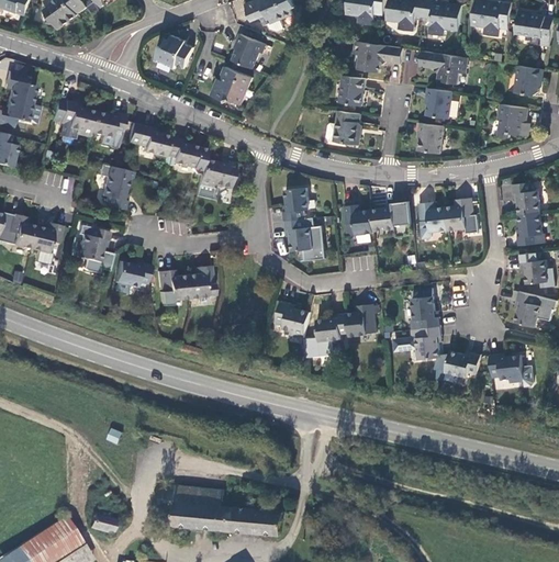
[(0,7),(23,15),(29,0),(0,0),(0,7)]
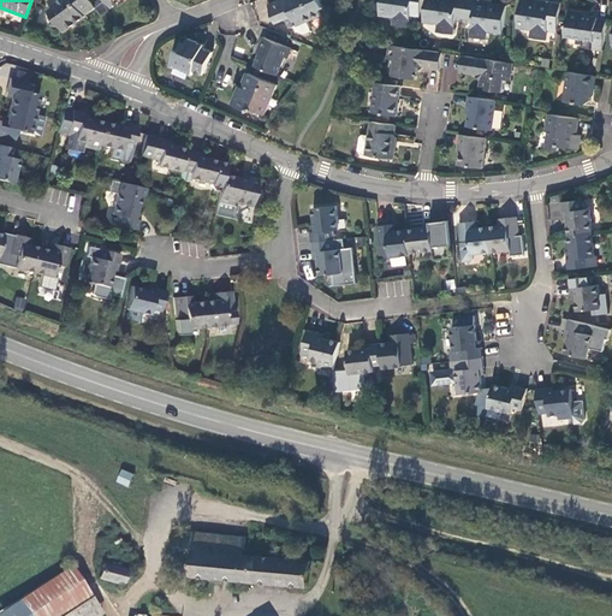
[(48,0),(47,1),(53,9),(48,12),(53,19),(53,25),(59,27),(64,34),(85,18),(85,16),(94,9),(87,0),(48,0)]
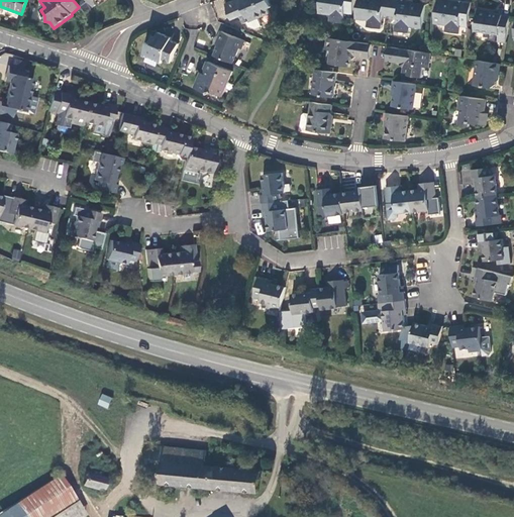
[(237,0),(233,0),(223,4),(230,19),(238,15),(241,23),(245,21),(247,26),(253,29),(261,26),(255,17),(268,12),(266,7),(269,6),(266,0),(238,0),(237,0)]
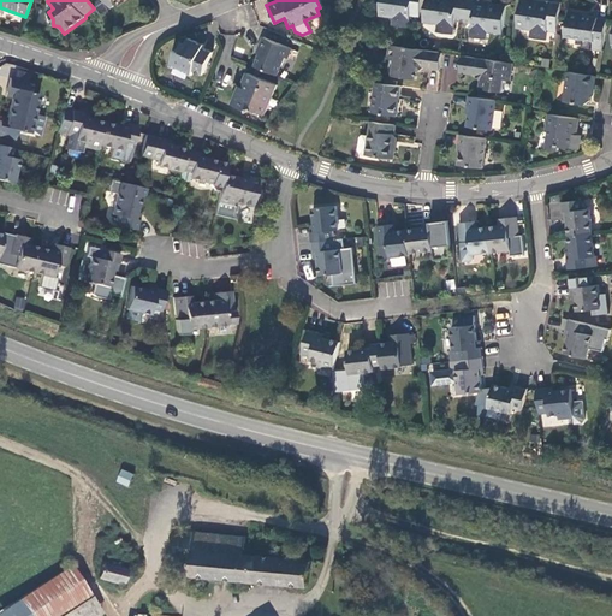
[(379,0),(378,16),(392,17),(391,25),(405,28),(408,11),(417,12),(417,0),(379,0)]
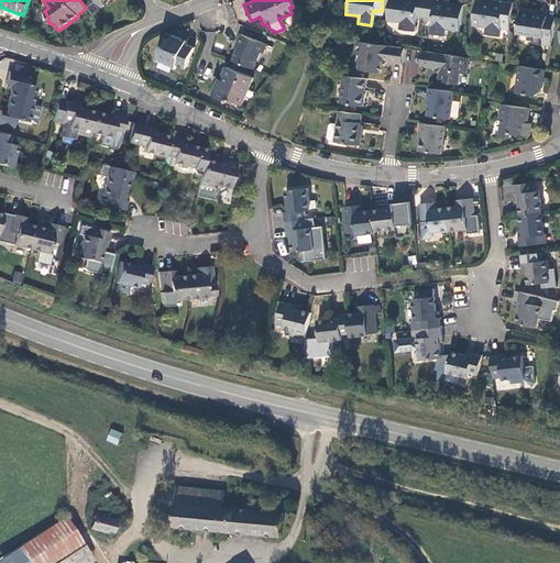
[(387,0),(385,20),(399,22),(398,29),(413,31),(415,17),(421,18),(425,0),(387,0)]
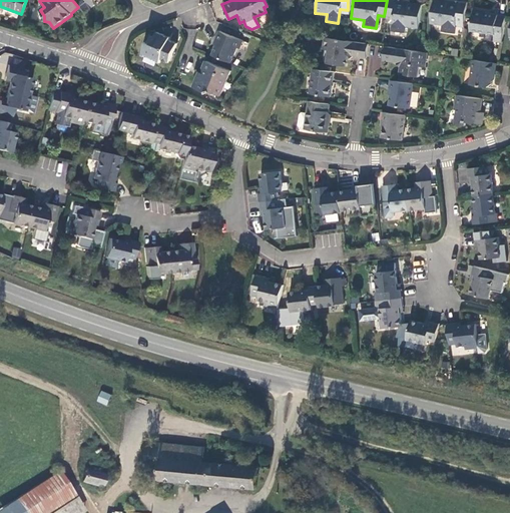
[(387,0),(384,16),(392,17),(390,30),(403,32),(404,26),(416,28),(420,5),(405,3),(402,0),(387,0)]
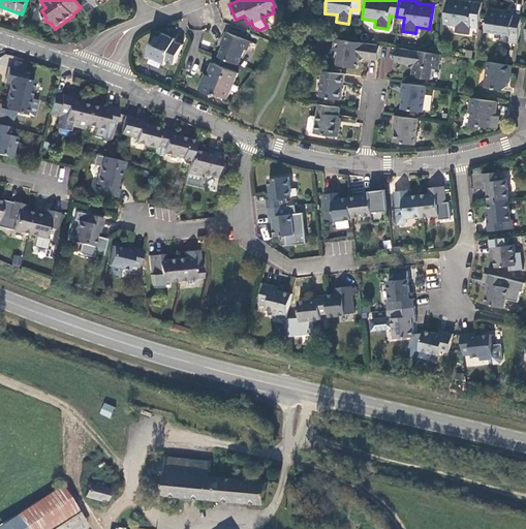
[(463,0),(461,2),(445,0),(442,24),(456,25),(455,32),(467,34),(469,21),(477,22),(481,2),(465,0),(463,0)]
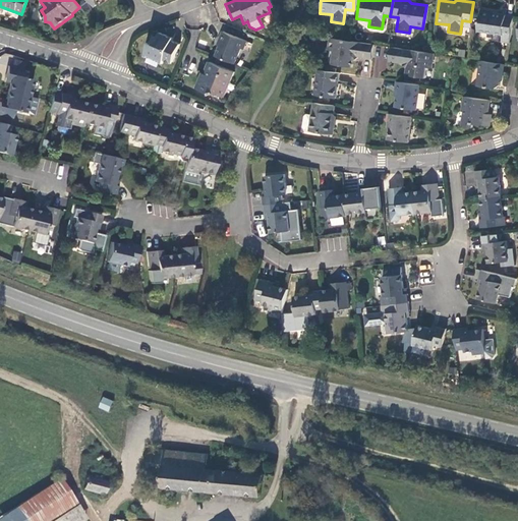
[(491,11),(479,9),(476,32),(500,35),(499,41),(507,43),(511,15),(491,12),(491,11)]
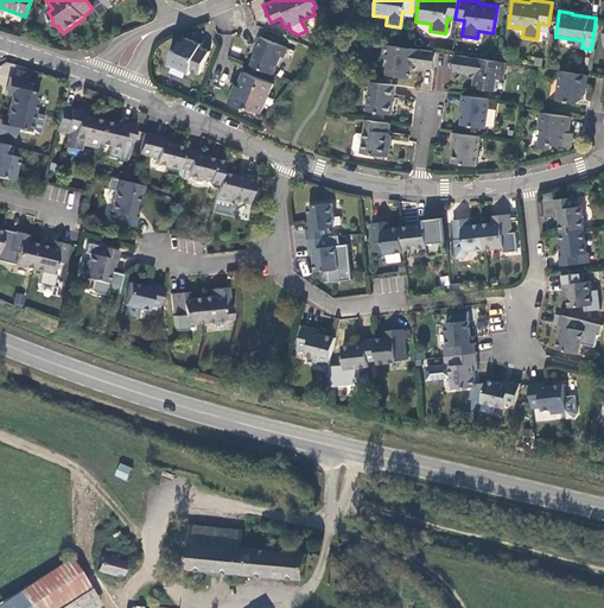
[(256,48),(249,65),(272,74),(279,56),(281,57),(285,48),(258,37),(254,46),(256,48)]
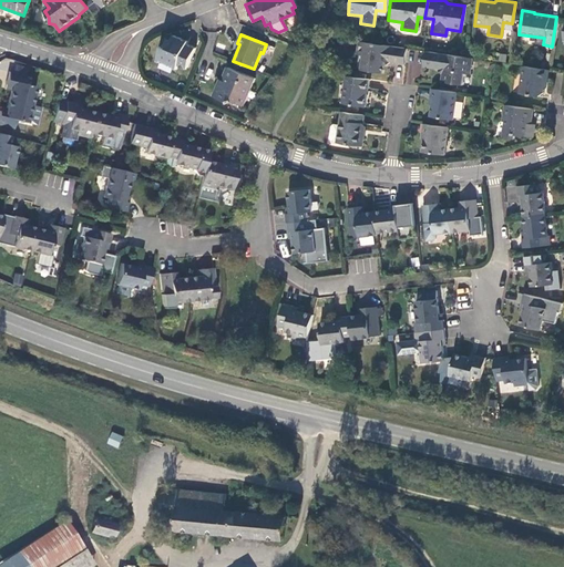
[(162,47),(155,62),(157,62),(159,60),(173,65),(172,69),(175,70),(176,65),(185,69),(193,48),(185,44),(186,42),(172,35),(170,41),(166,40),(163,47),(162,47)]
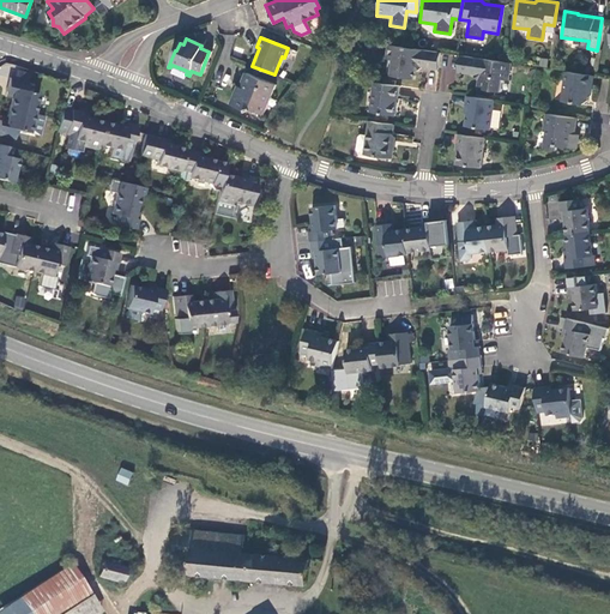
[(439,53),(386,44),(385,59),(391,60),(388,74),(412,79),(414,68),(417,67),(436,70),(439,53)]
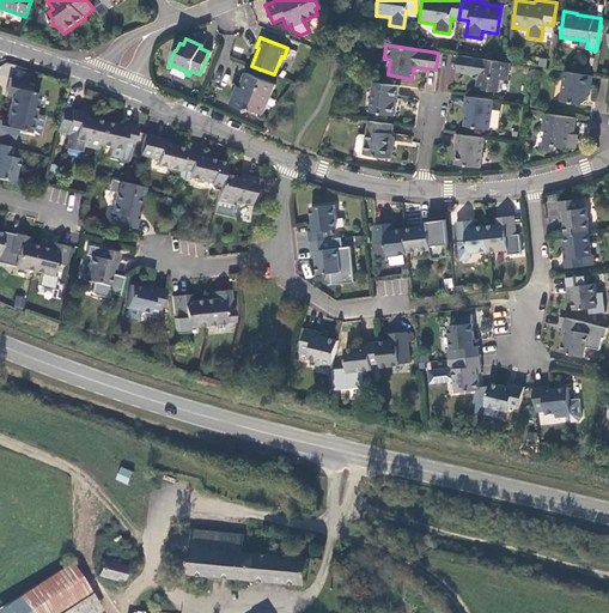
[(507,62),(457,55),(456,71),(475,74),(476,77),(475,87),(498,91),(500,79),(505,79),(507,62)]
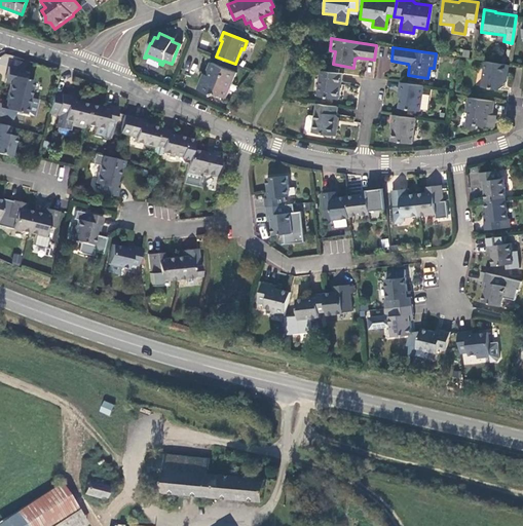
[(384,71),(383,59),(375,60),(376,72),(384,71)]
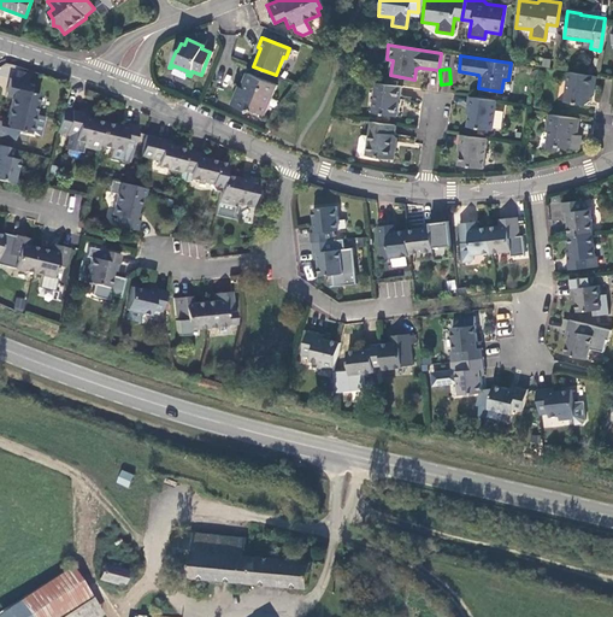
[(594,75),(567,71),(564,101),(583,104),(587,101),(589,86),(591,87),(594,75)]
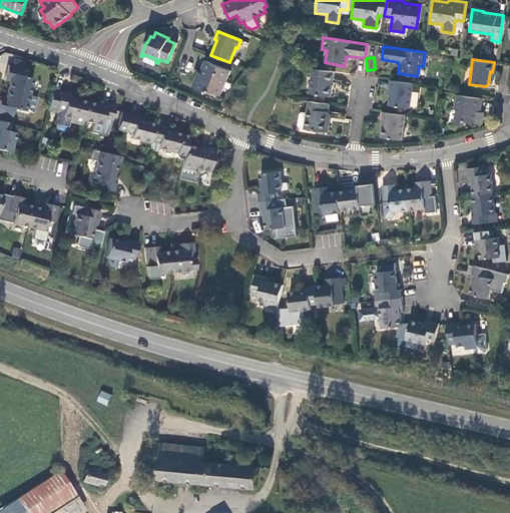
[(199,76),(196,75),(191,88),(205,93),(208,92),(218,95),(228,70),(204,61),(201,69),(203,75),(199,76)]
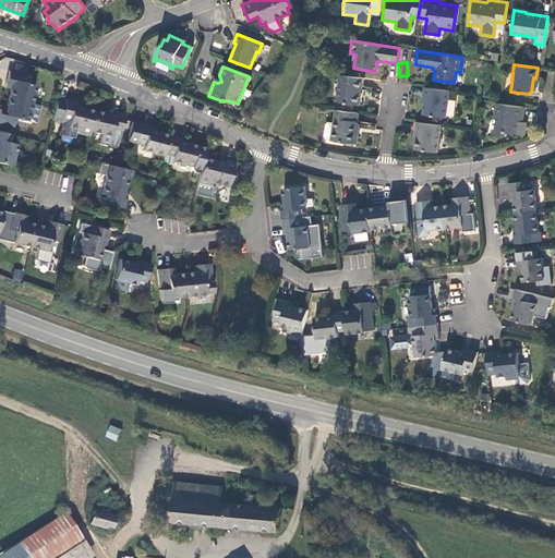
[(24,74),(5,70),(2,87),(8,88),(5,98),(28,102),(32,86),(22,83),(24,74)]
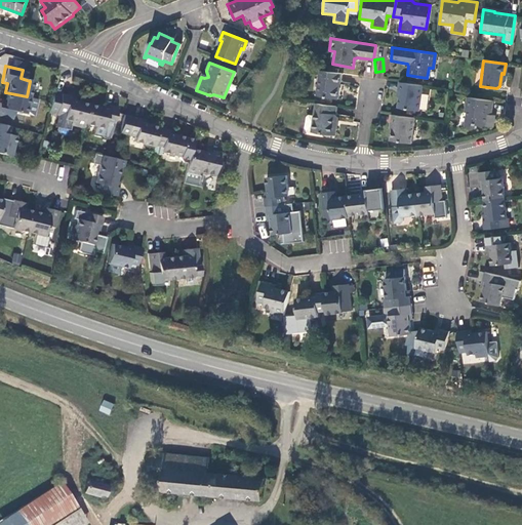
[(339,74),(320,71),(316,95),(335,98),(339,74)]
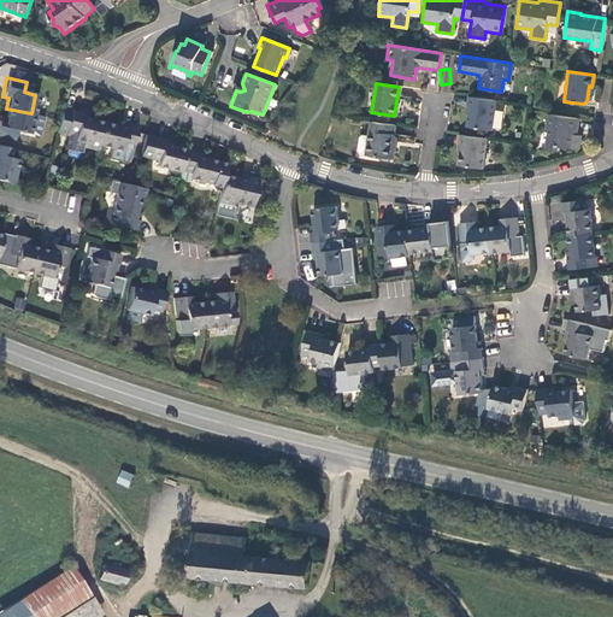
[(494,100),(467,97),(466,106),(469,107),(466,127),(490,130),(494,100)]
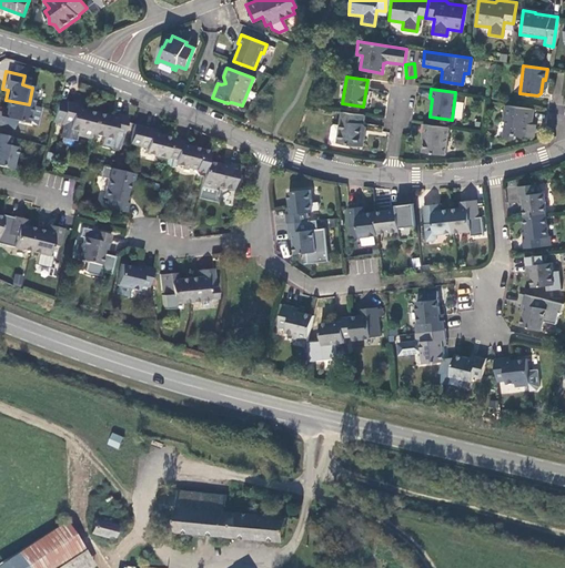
[(29,104),(6,100),(3,108),(0,107),(0,125),(11,129),(13,120),(24,123),(29,104)]
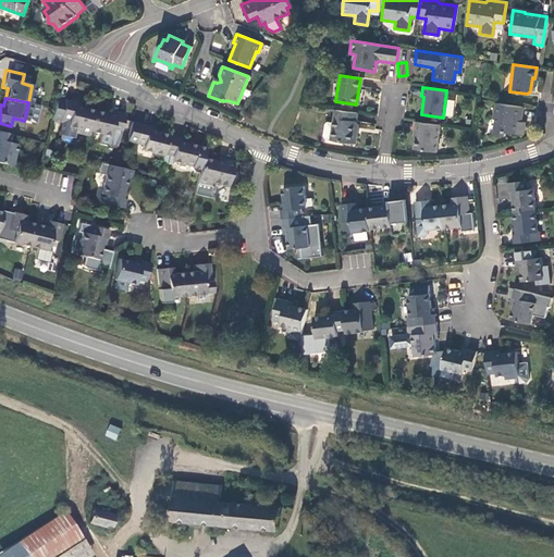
[(76,102),(53,98),(49,120),(58,121),(58,122),(60,123),(58,135),(70,137),(72,133),(85,135),(86,132),(91,111),(75,107),(76,102)]
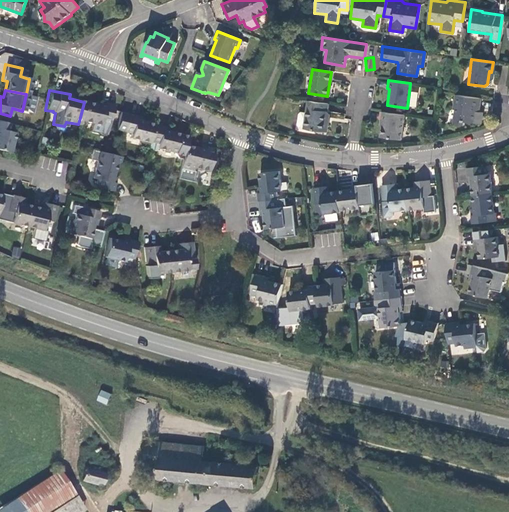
[(454,110),(452,123),(462,125),(463,121),(479,124),(480,112),(474,111),(475,106),(477,107),(479,98),(454,95),(452,110),(454,110)]
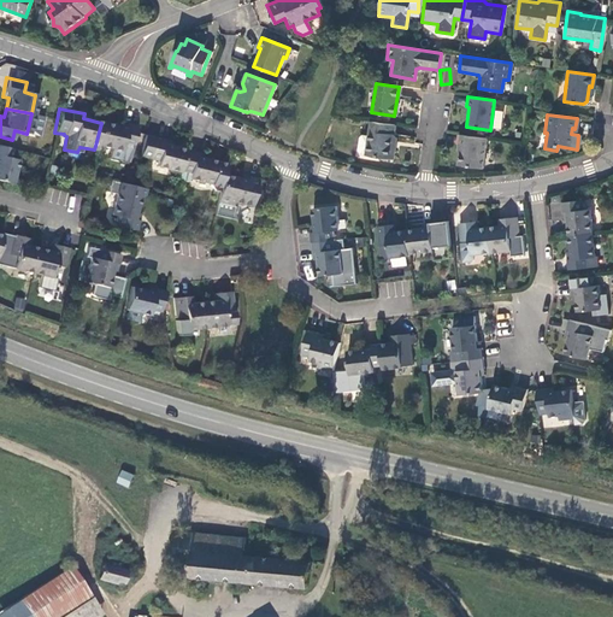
[(365,154),(390,159),(393,145),(390,145),(393,125),(370,122),(367,135),(363,135),(359,136),(357,150),(360,153),(365,153),(365,154)]
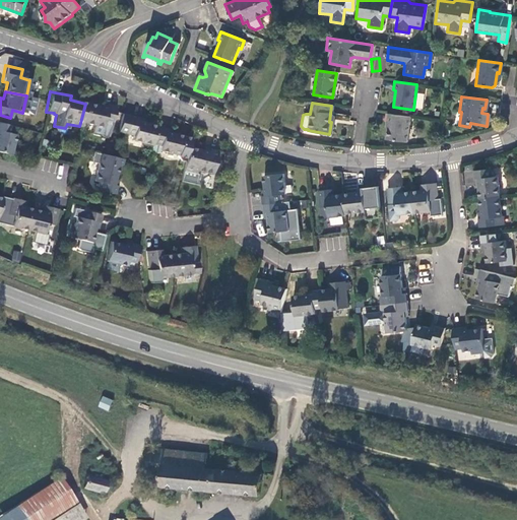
[(99,107),(85,104),(80,123),(92,125),(90,132),(107,136),(114,107),(100,104),(99,107)]
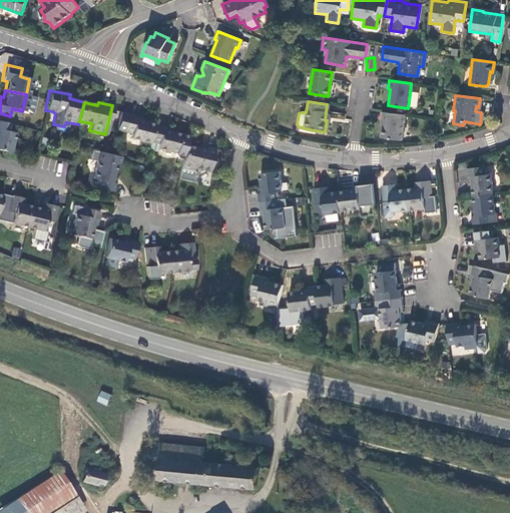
[(134,115),(118,112),(114,129),(129,133),(128,138),(147,142),(147,141),(152,123),(133,119),(134,115)]
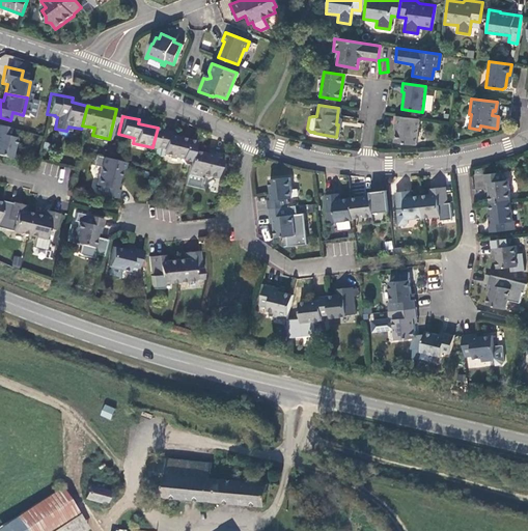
[(418,119),(395,116),(393,124),(396,126),(394,142),(414,145),(418,119)]
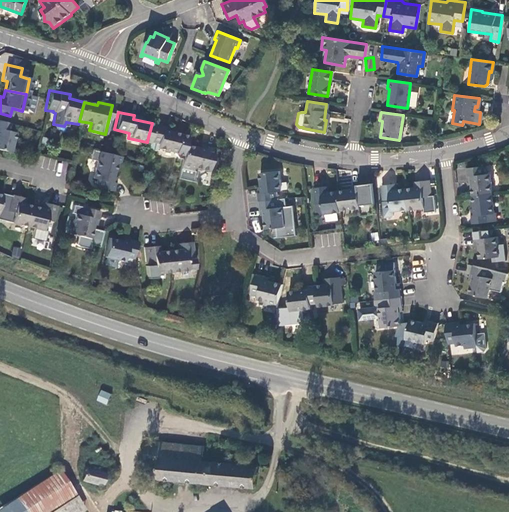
[(10,124),(0,122),(0,150),(8,152),(13,133),(8,132),(10,124)]
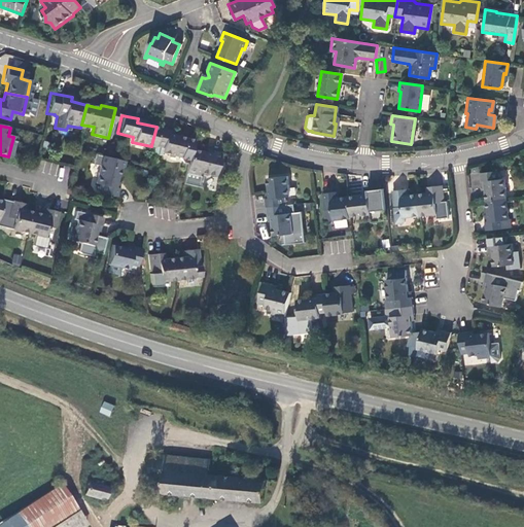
[(165,129),(156,127),(151,145),(159,147),(158,152),(176,156),(176,157),(178,163),(184,164),(188,149),(190,139),(164,133),(165,129)]
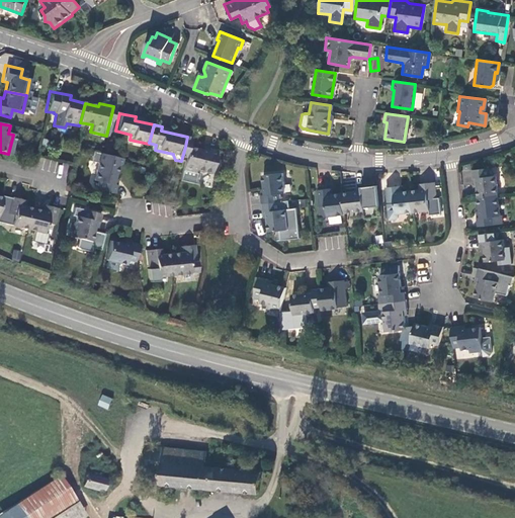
[(181,161),(179,170),(192,173),(192,169),(199,171),(200,168),(208,170),(213,150),(205,148),(204,152),(185,147),(181,161)]
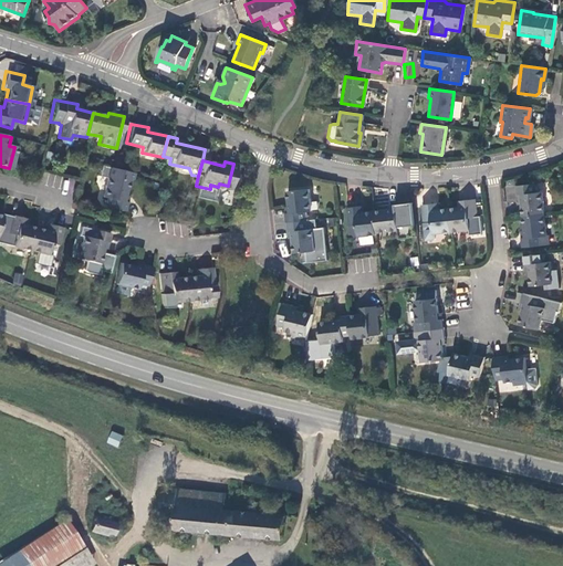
[(132,174),(100,165),(96,176),(105,178),(100,197),(105,198),(103,207),(123,211),(125,202),(122,201),(126,182),(127,182),(131,180),(132,174)]
